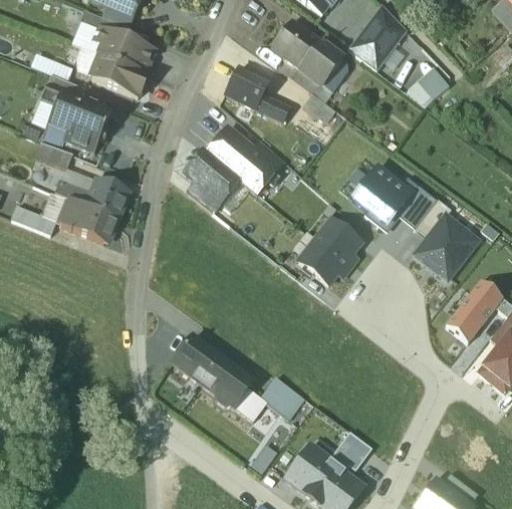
[(94,0),(109,7),(131,15),(132,13),(135,5),(134,0),(94,0)]
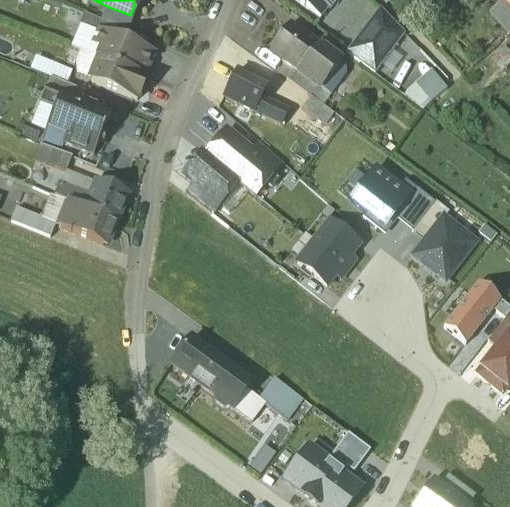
[(328,5),(321,0),(306,0),(305,1),(321,13),(328,5)]
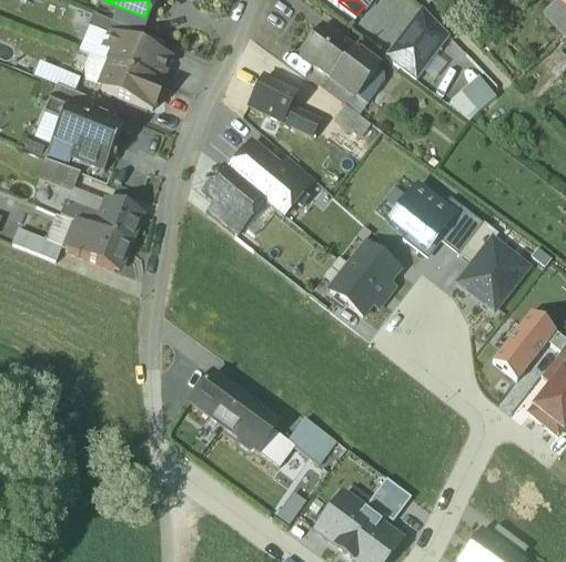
[(422,4),(385,54),(416,78),(451,33),(422,4)]
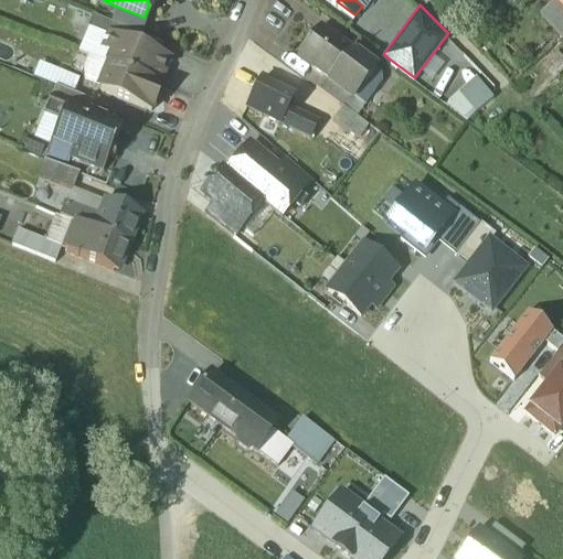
[(144,17),(120,8),(115,20),(130,27),(139,30),(146,15),(145,14),(144,17)]
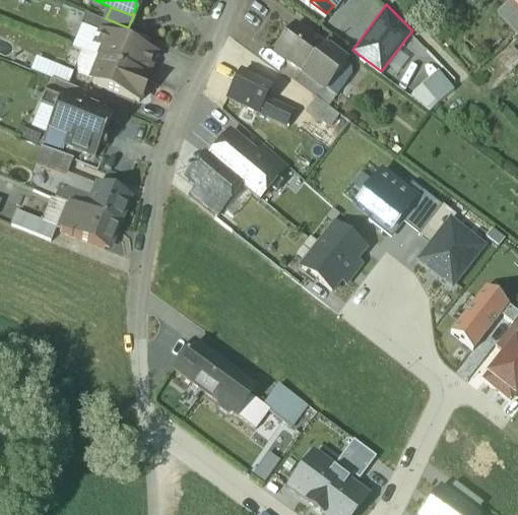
[(106,18),(86,10),(81,22),(102,30),(103,29),(116,36),(120,24),(106,18)]
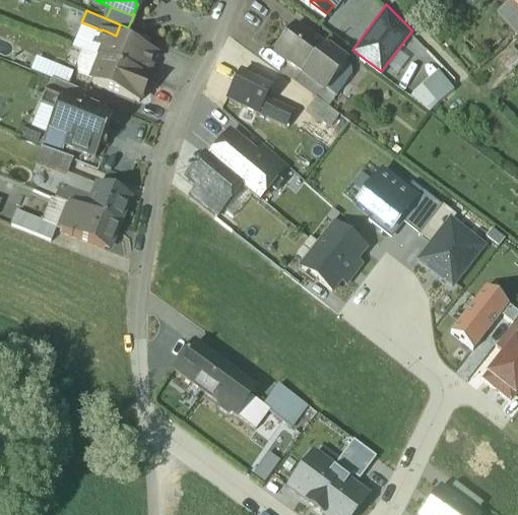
[(324,42),(295,20),(274,48),(299,66),(303,69),(324,42)]
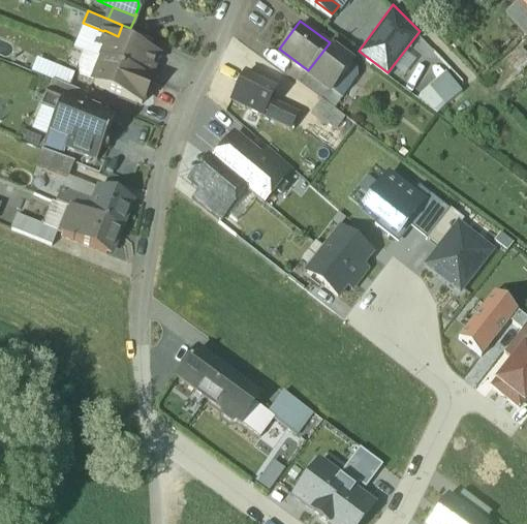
[(137,41),(126,37),(124,38),(118,36),(104,30),(103,31),(99,43),(105,47),(101,56),(102,57),(103,57),(148,75),(149,74),(158,53),(138,44),(137,41)]
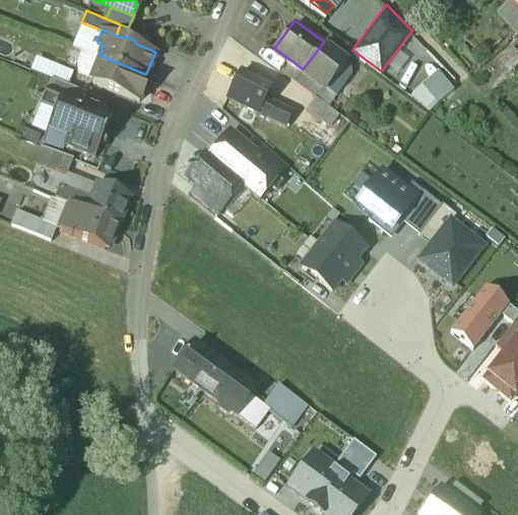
[(324,42),(303,69),(323,84),(325,82),(343,57),(324,42)]
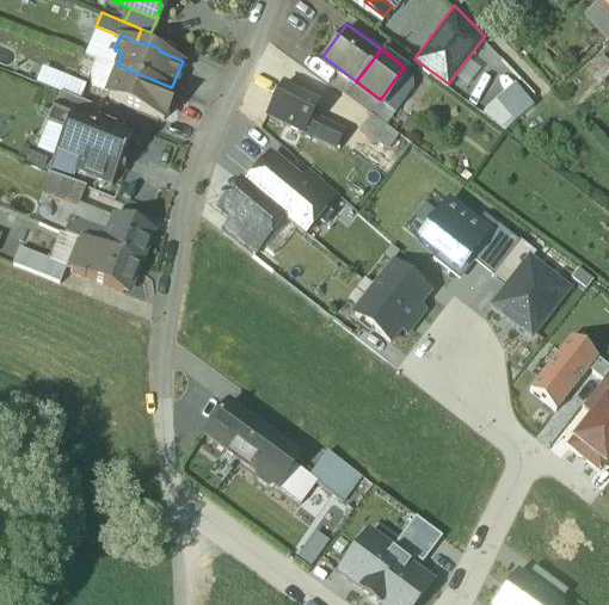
[(38,74),(81,90),(86,76),(44,61),(38,74)]
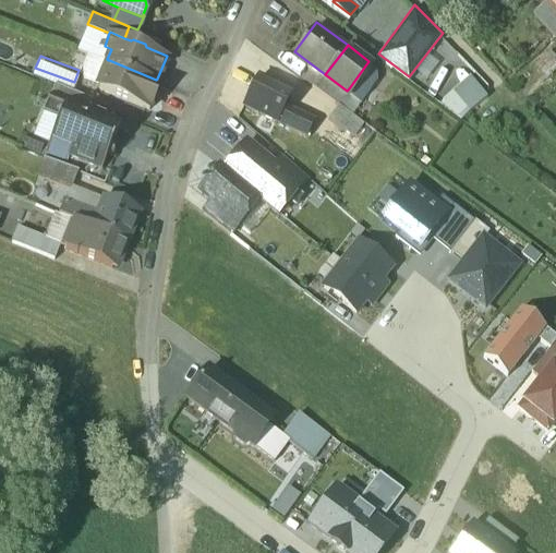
[(156,80),(109,60),(108,60),(98,84),(150,105),(160,81),(157,79),(156,80)]
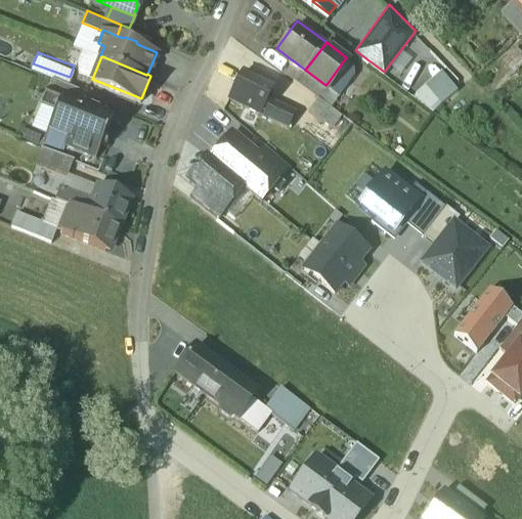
[(305,70),(301,67),(293,77),(319,96),(323,99),(332,87),(328,83),(325,85),(305,70)]
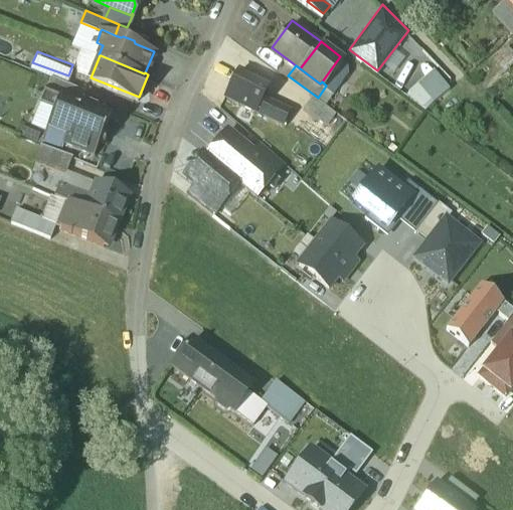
[(270,81),(238,67),(225,95),(257,109),(263,96),(270,81)]
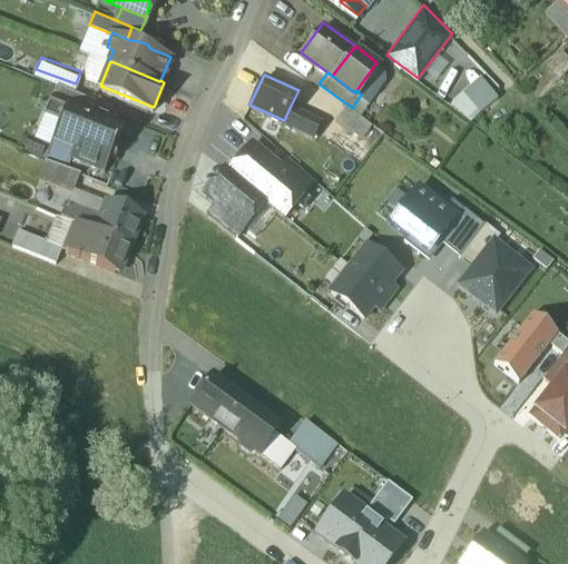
[(481,76),(451,101),(471,118),(497,96),(481,76)]
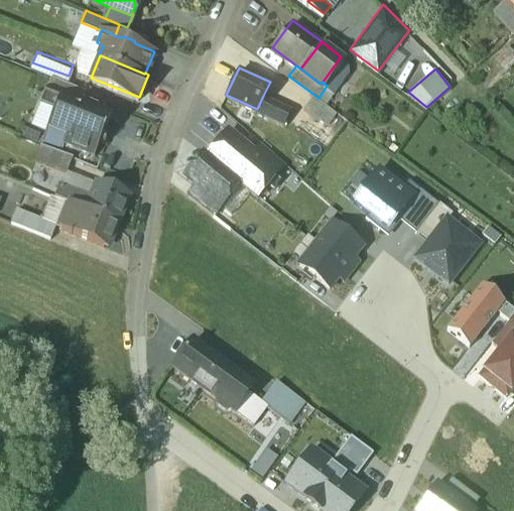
[(86,89),(52,75),(44,93),(58,99),(62,91),(82,99),(86,89)]
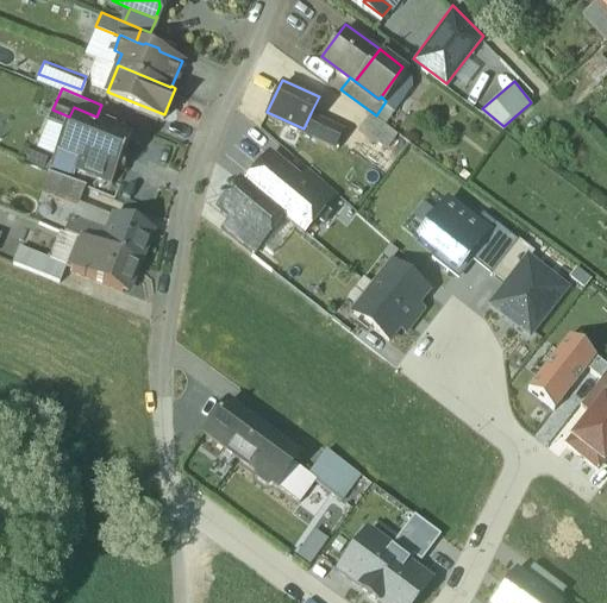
[(120,112),(101,105),(97,117),(116,124),(120,112)]
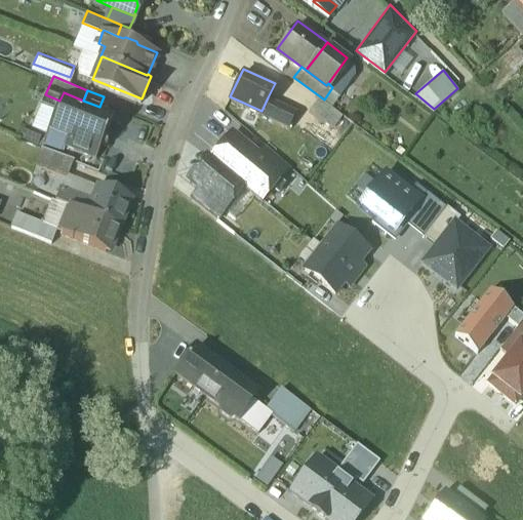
[(83,101),(64,92),(59,101),(44,140),(65,148),(67,142),(97,155),(114,113),(99,107),(83,101)]
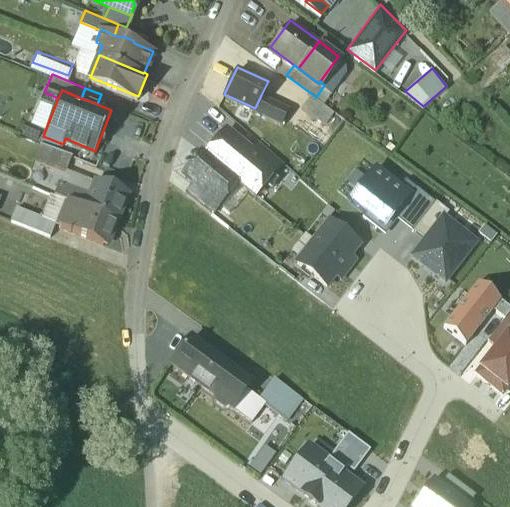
[(312,94),(303,106),(324,122),(333,110),(316,97),(312,94)]
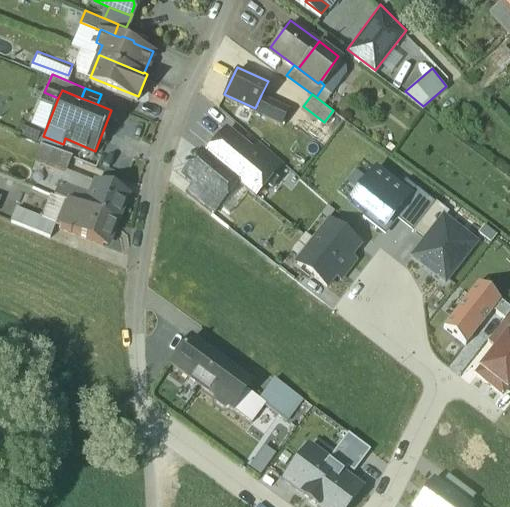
[(288,107),(261,95),(255,108),(282,120),(288,107)]
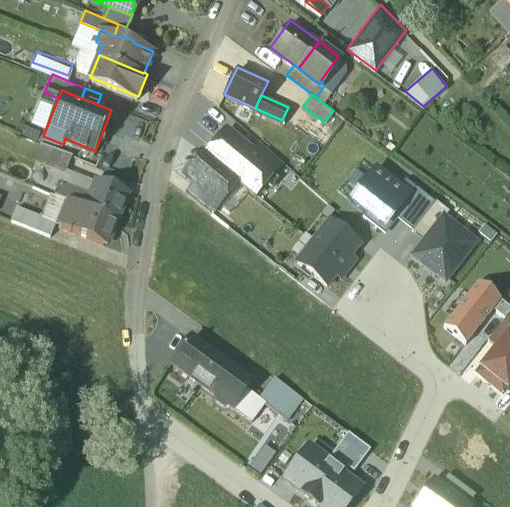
[(227,129),(208,152),(239,179),(256,193),(276,170),(251,149),(227,129)]
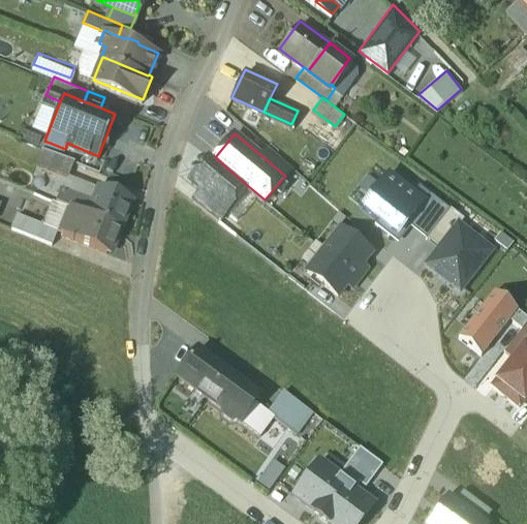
[(268,145),(259,154),(285,176),(292,166),(268,145)]
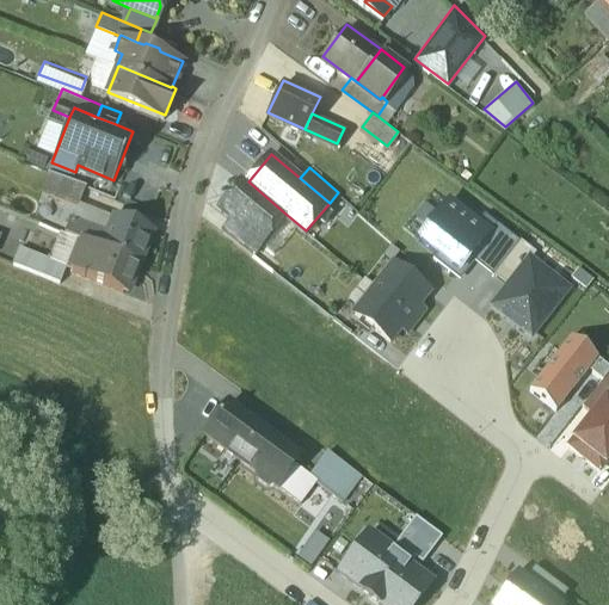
[(87,184),(51,170),(43,189),(79,204),(87,184)]
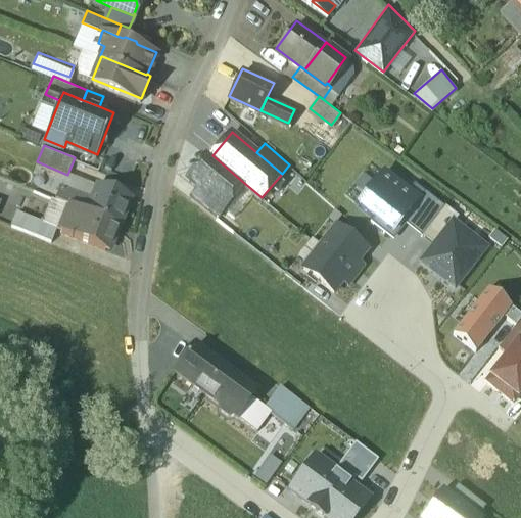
[(244,183),(212,155),(205,155),(191,174),(192,180),(199,186),(225,206),(244,183)]
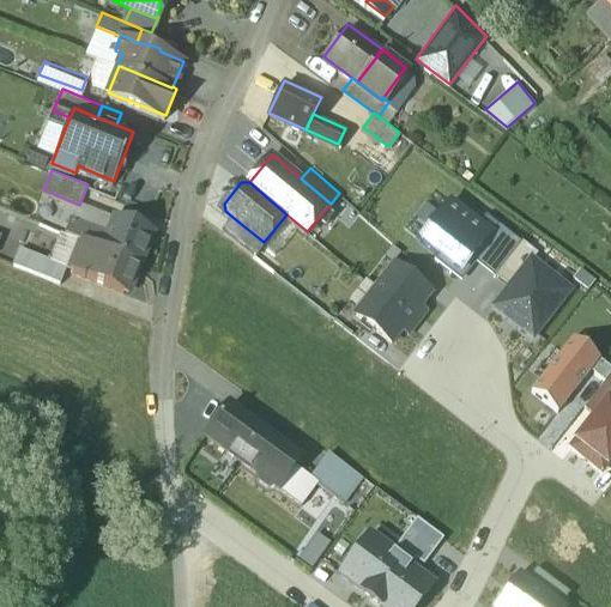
[(463,271),(477,250),(498,223),(487,213),(479,223),(451,201),(422,238),(440,253),(435,259),(452,272),(457,266),(463,271)]
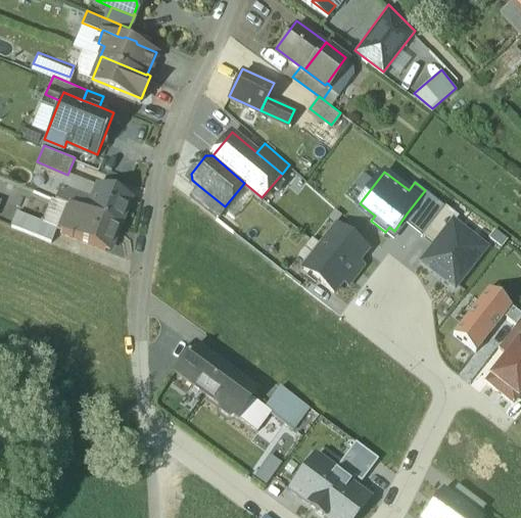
[(61,185),(40,176),(35,188),(56,197),(61,186),(61,185)]
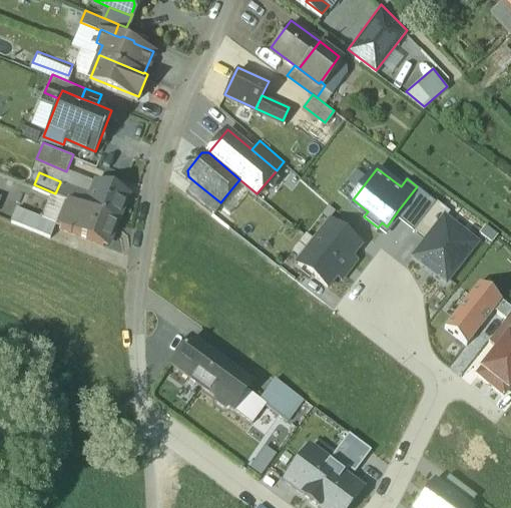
[(130,191),(96,178),(90,194),(85,206),(114,217),(118,219),(130,191)]
